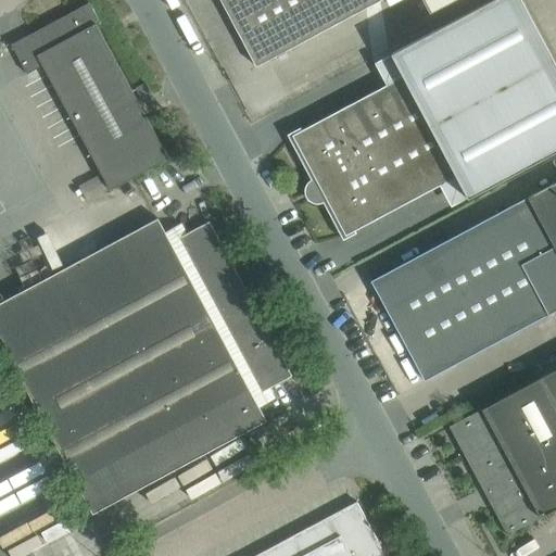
[(379,0),(220,0),(256,66),(379,0)]
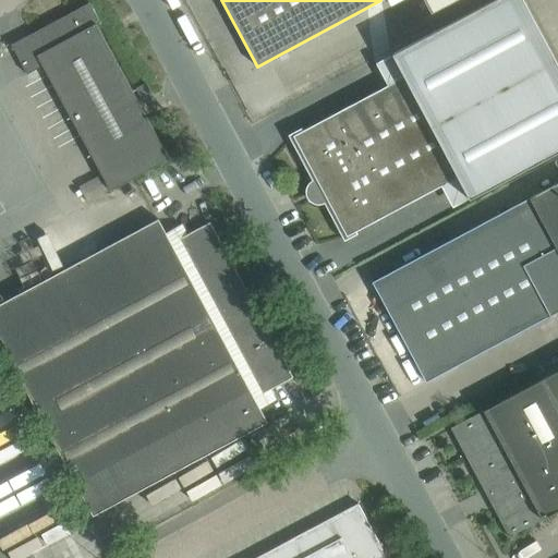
[(493,0),(391,55),(404,77),(457,177),(469,199),(557,150),(557,67),(522,0),(493,0)]
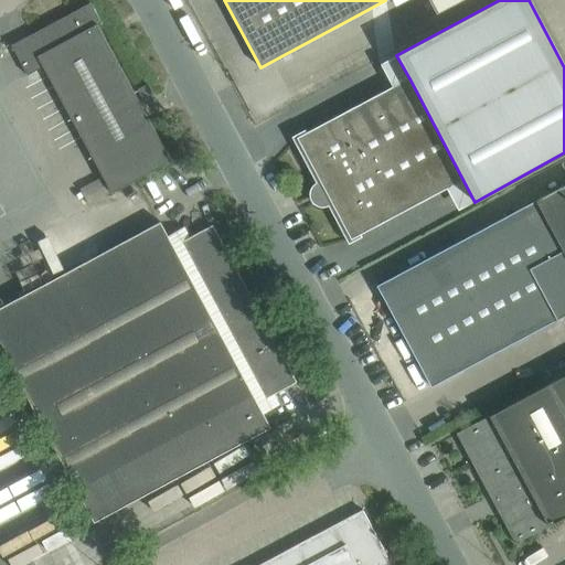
[(428,0),(436,13),(461,0),(428,0)]
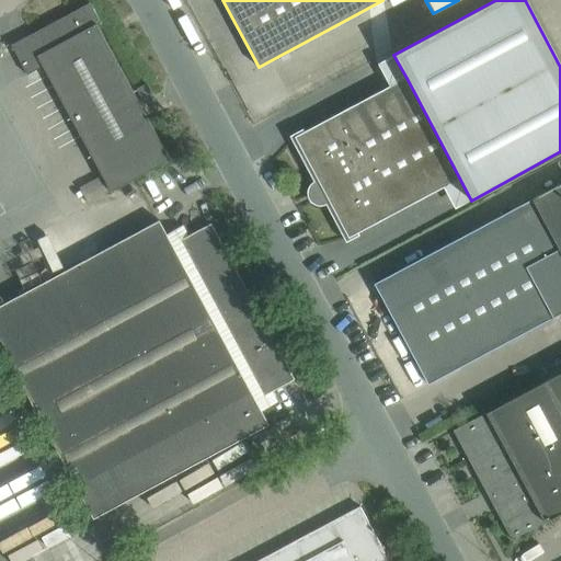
[(170,160),(148,121),(96,25),(100,24),(101,24),(90,2),(89,3),(89,4),(12,45),(12,44),(11,45),(26,73),(43,65),(111,192),(170,160)]
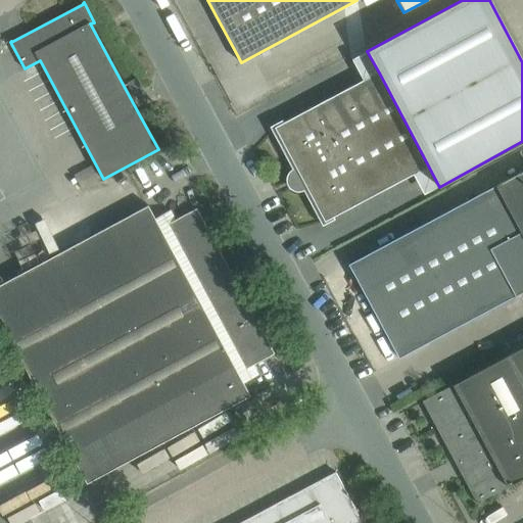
[(275,128),(325,221),(428,165),(379,73),(275,128)]
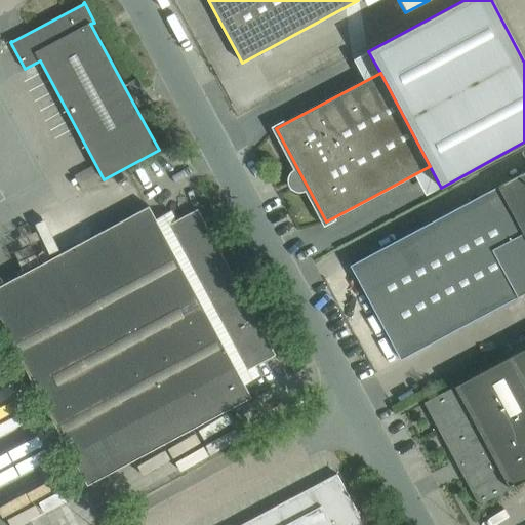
[(127,83),(132,93),(142,88),(136,78),(127,83)]
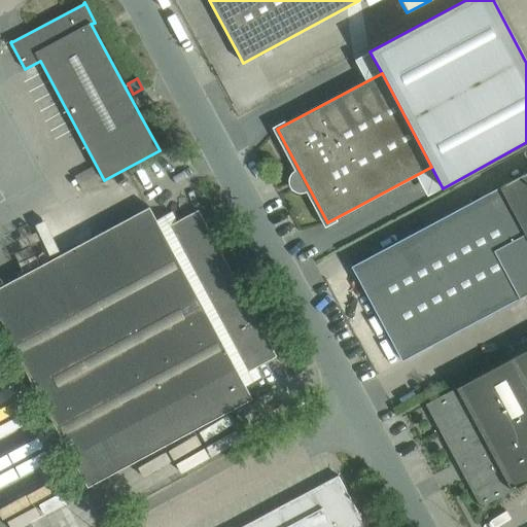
[(526,172),(499,187),(526,239),(526,172)]
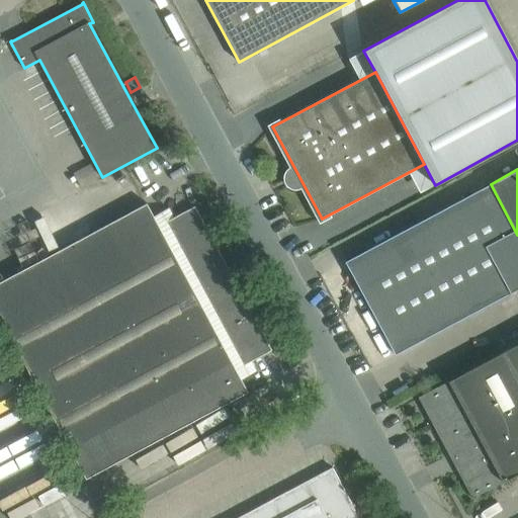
[(517,288),(517,235),(491,184),(487,178),(471,186),(475,192),(399,233),(345,262),(395,354),(496,300),(498,305),(514,296),(511,292),(517,288)]
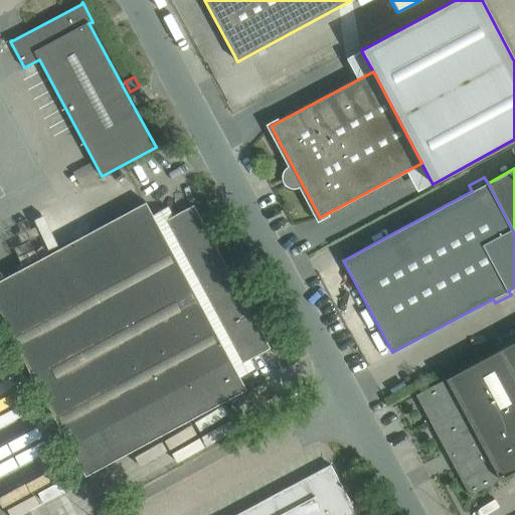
[(0,316),(34,381),(232,278),(193,205),(165,220),(168,225),(160,229),(146,202),(0,280),(0,316)]
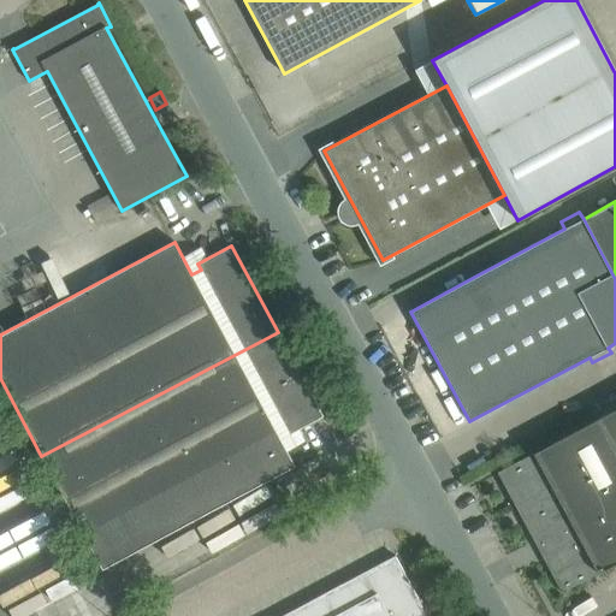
[(295,466),(283,444),(278,434),(286,430),(290,434),(324,416),(278,332),(41,456),(102,569),(295,466)]
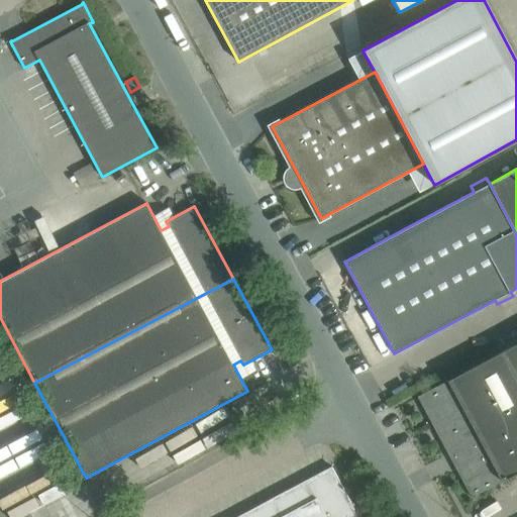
[(516,473),(516,342),(417,397),(472,498),(516,473)]
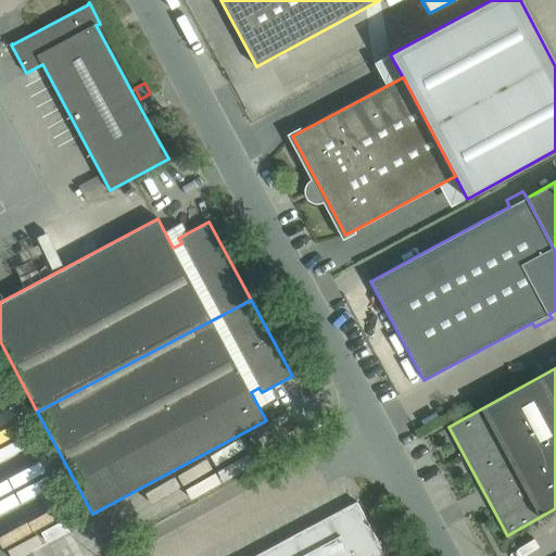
[(386,555),(382,551),(356,502),(254,555),(386,555)]
